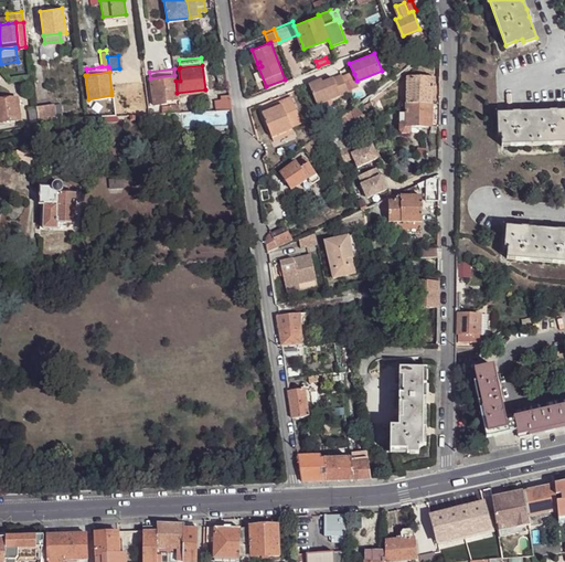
[(349,91),(343,78),(341,73),(328,77),(322,80),(321,77),(309,82),(317,104),(331,98),(349,91)]
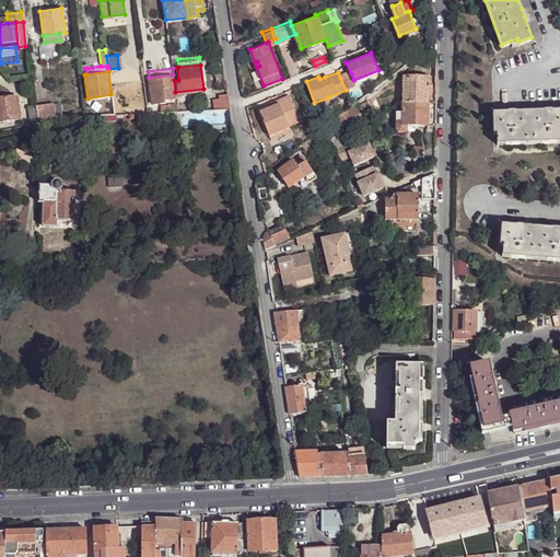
[(351,73),(340,78),(346,90),(356,85),(353,80),(351,73)]
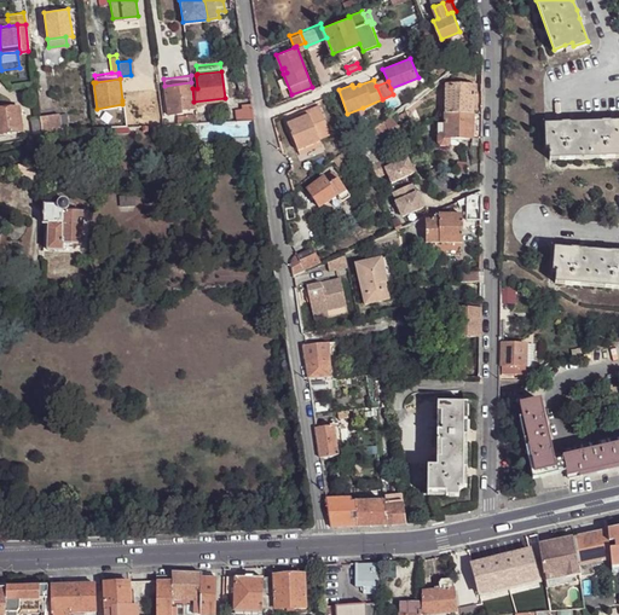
[(192,88),(191,82),(165,86),(167,112),(180,111),(180,108),(195,105),(194,102),(192,88)]
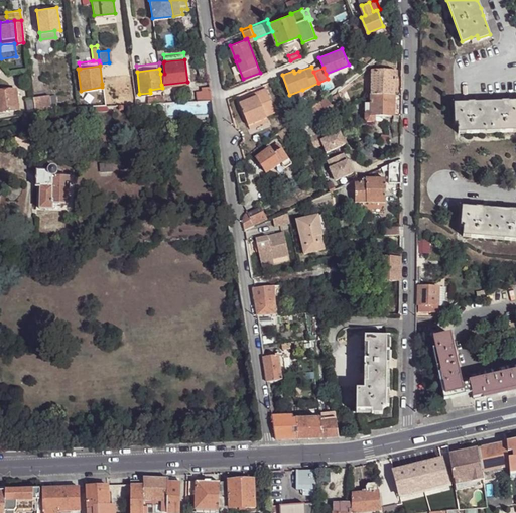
[(372,71),(372,92),(394,92),(395,74),(395,71),(372,71)]
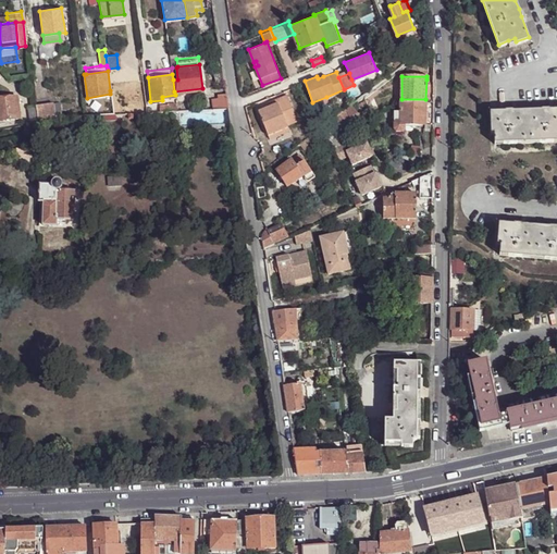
[(119,94),(110,94),(113,112),(120,111),(120,109),(128,109),(128,107),(140,105),(139,91),(136,93),(135,87),(118,89),(119,94)]
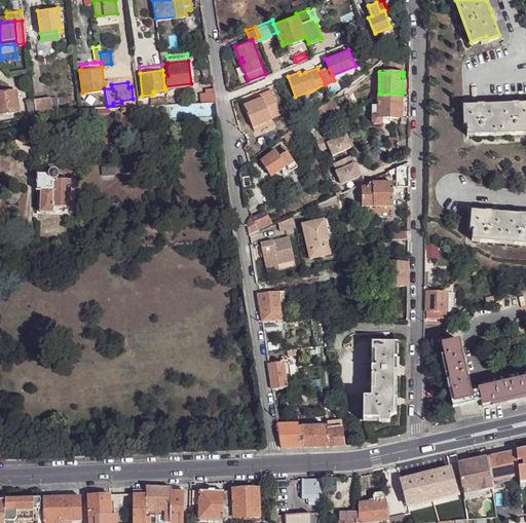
[(216,99),(214,85),(205,86),(205,89),(196,90),(196,100),(216,99)]
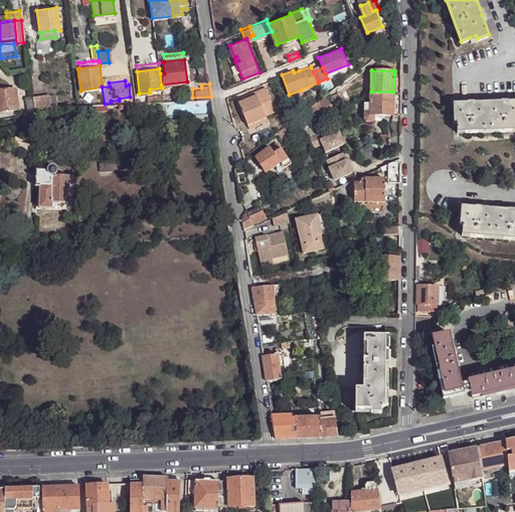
[(247,124),(267,117),(266,115),(275,111),(265,87),(254,91),(255,94),(248,97),(238,101),(247,124)]
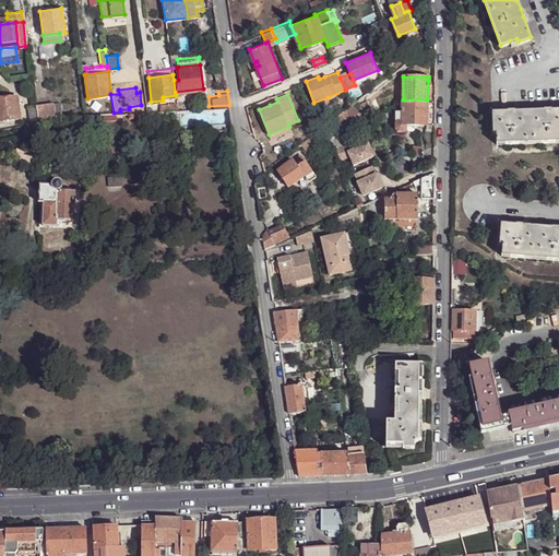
[(365,94),(359,98),(366,114),(371,111),(371,109),(365,94)]
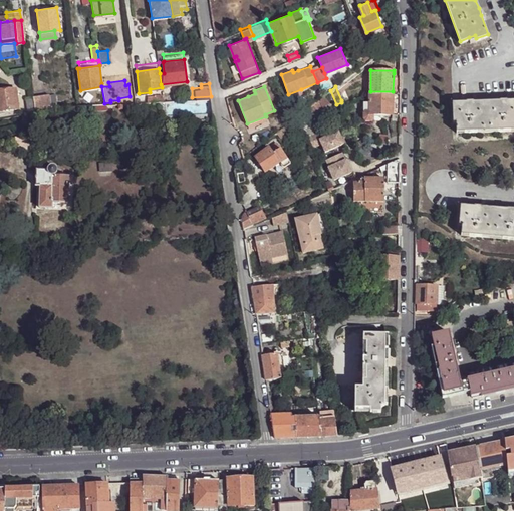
[(5,89),(0,89),(0,109),(16,107),(14,88),(5,89)]
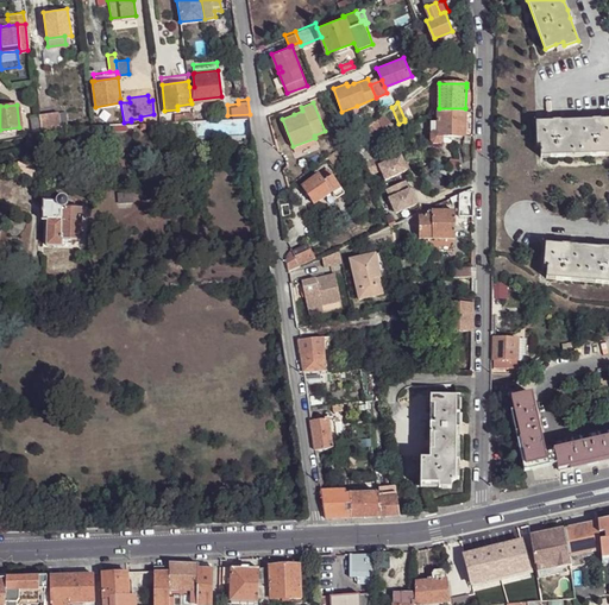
[(359,109),(357,106),(341,112),(344,115),(359,109)]
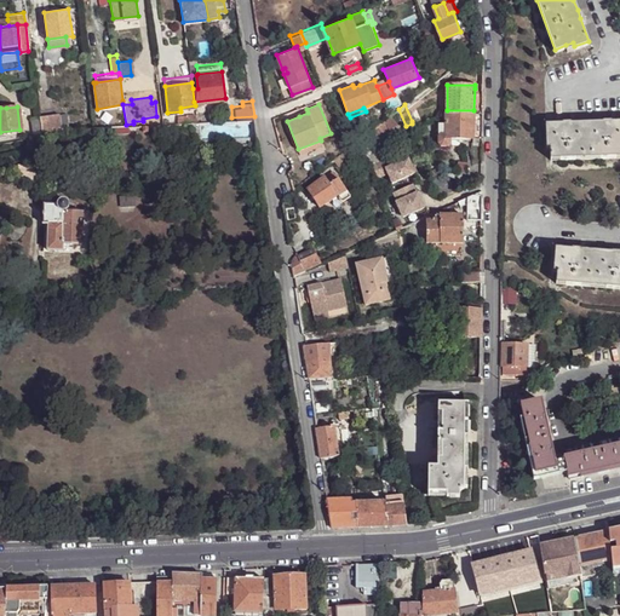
[(59,132),(70,131),(68,110),(57,111),(57,114),(59,132)]
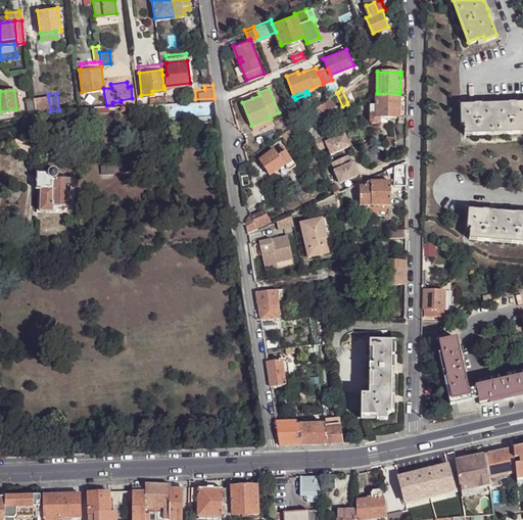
[(399,93),(377,93),(377,103),(377,110),(373,110),(371,113),(371,119),(373,122),(378,122),(380,119),(380,114),(399,114),(399,93)]
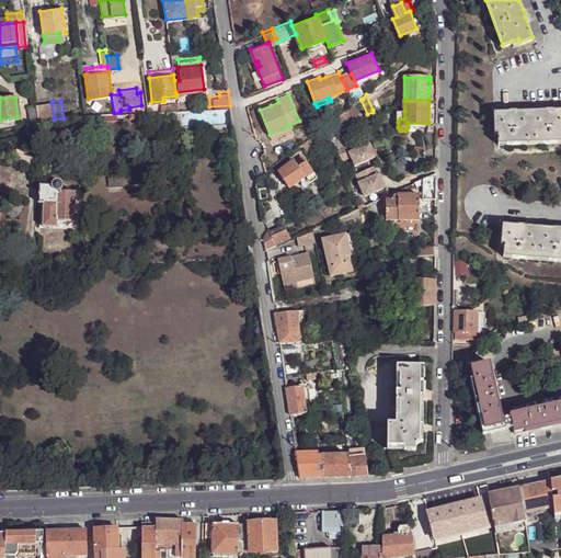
[(36,123),(54,120),(52,103),(34,105),(36,123)]
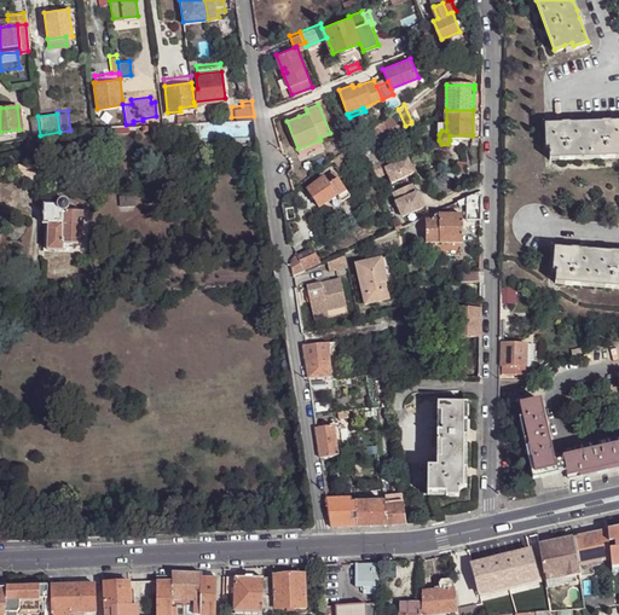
[(362,137),(357,140),(360,145),(365,152),(370,160),(371,161),(382,157),(388,154),(382,145),(403,129),(391,114),(363,135),(362,137)]
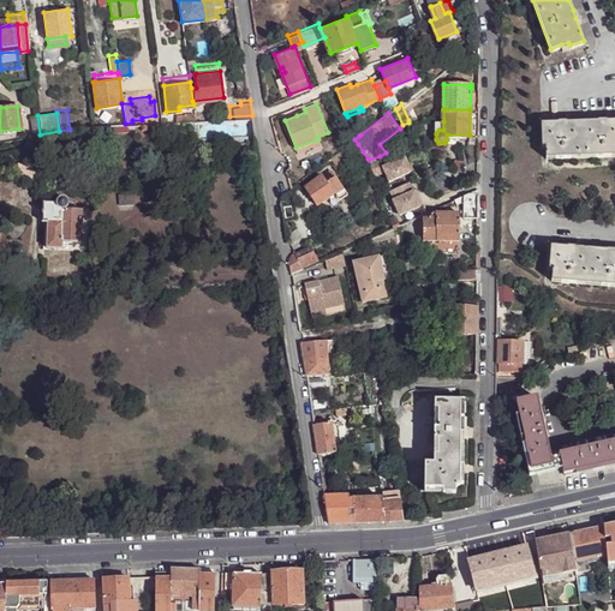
[(31,136),(40,135),(37,115),(29,117),(31,136)]
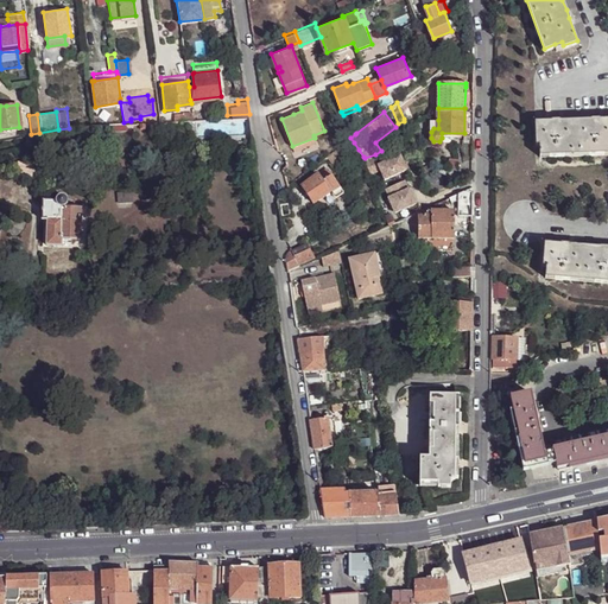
[(607,151),(607,116),(599,118),(591,118),(559,119),(551,119),(534,119),(536,135),(539,135),(539,142),(540,154),(607,151)]
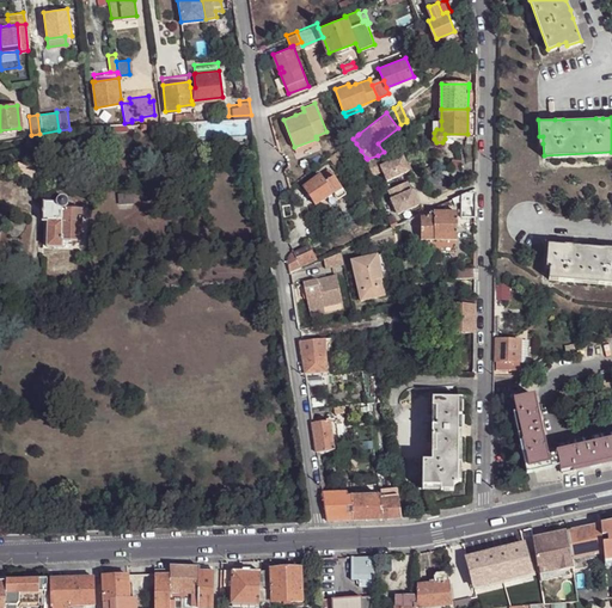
[(161,121),(159,121),(151,121),(148,121),(148,130),(167,129),(166,121),(161,121)]
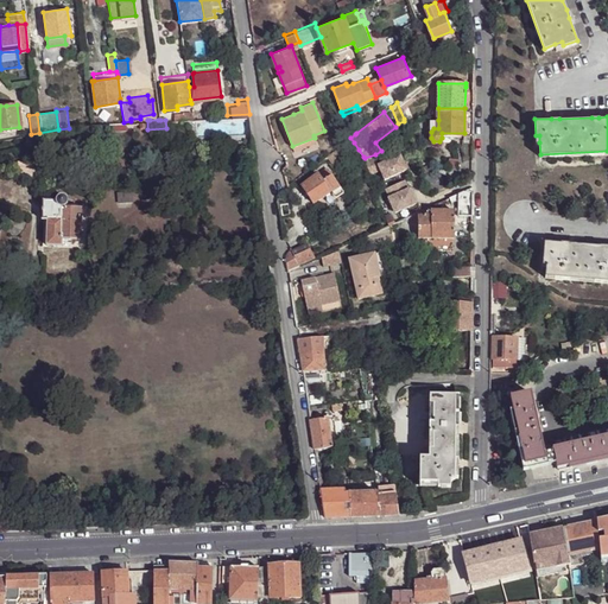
[(93,124),(92,124),(82,125),(83,141),(94,140),(94,134),(93,124)]
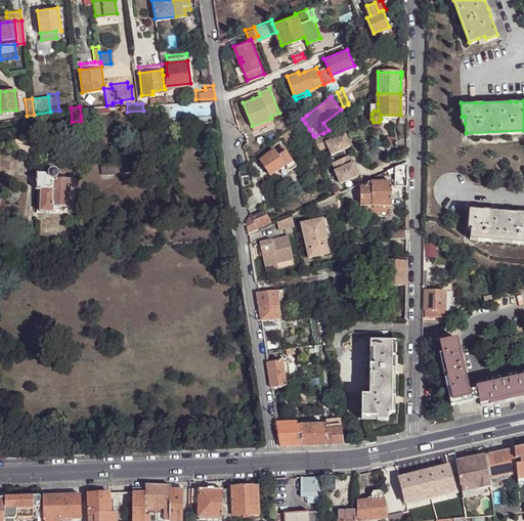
[(89,115),(89,106),(80,106),(81,116),(89,115)]
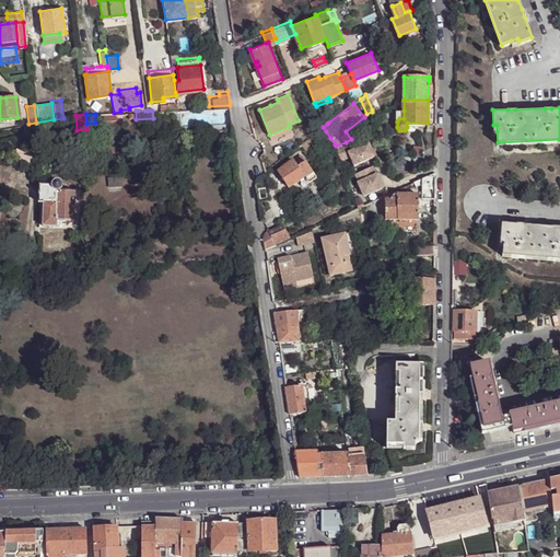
[(291,130),(290,127),(269,135),(270,138),(291,130)]
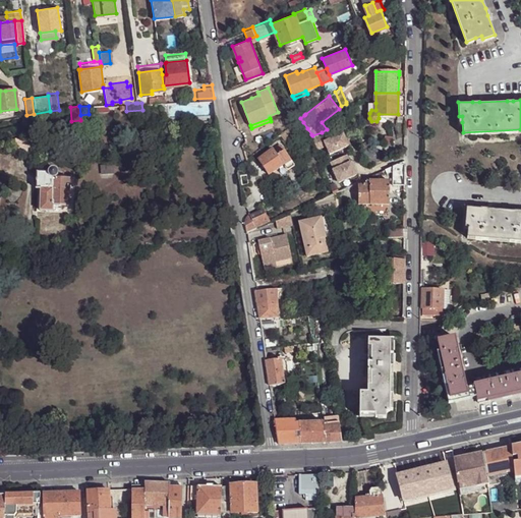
[(291,125),(290,125),(293,129),(303,122),(300,118),(291,125)]
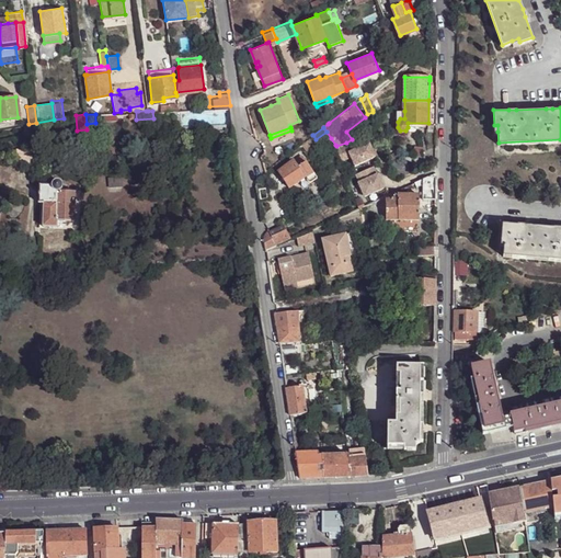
[(312,135),(302,144),(306,148),(317,140),(316,139),(312,135)]
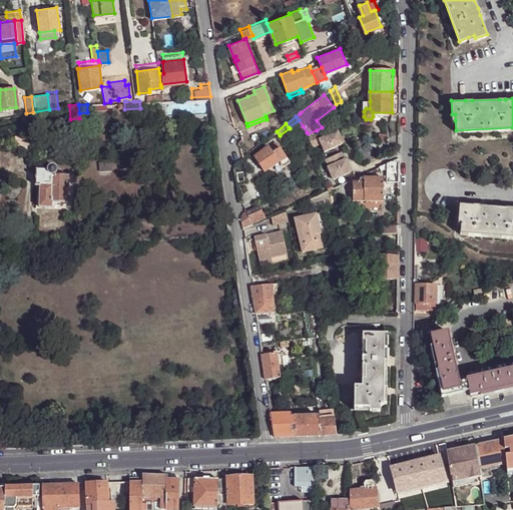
[(317,130),(308,133),(314,145),(322,141),(326,149),(345,141),(339,128),(320,136),(317,130)]
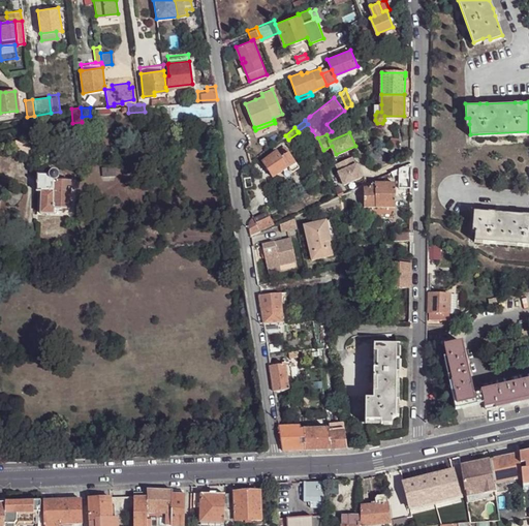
[(378,138),(366,145),(371,159),(384,153),(378,138)]
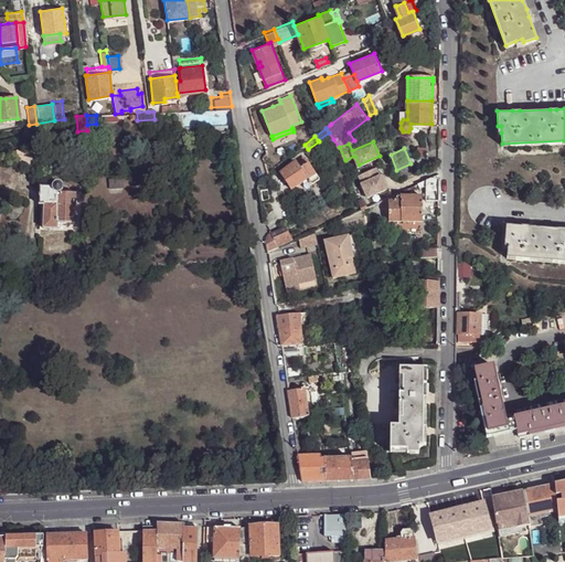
[(304,155),(297,160),(300,166),(308,160),(304,155)]
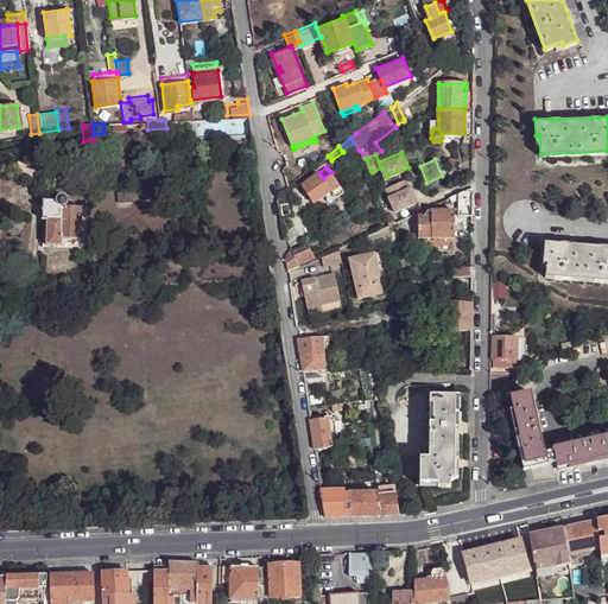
[(331,189),(340,183),(331,172),(323,178),(320,172),(302,183),(314,201),(331,189)]
